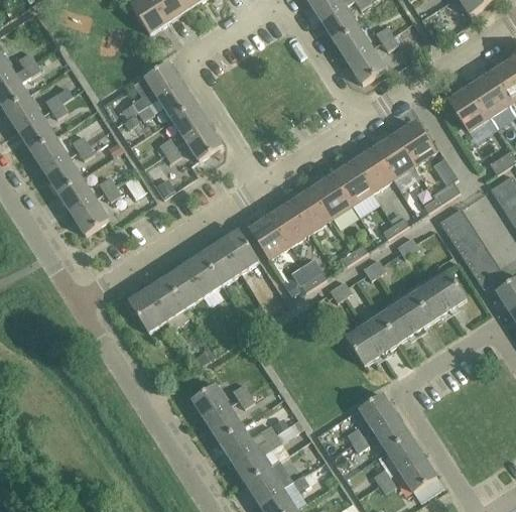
[(168,23),(153,0),(141,0),(132,6),(150,34),(168,23)]
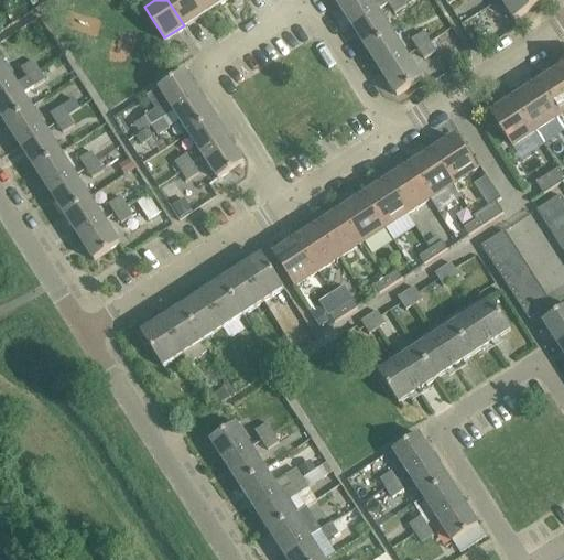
[(167,0),(184,25),(202,13),(193,0),(167,0)]
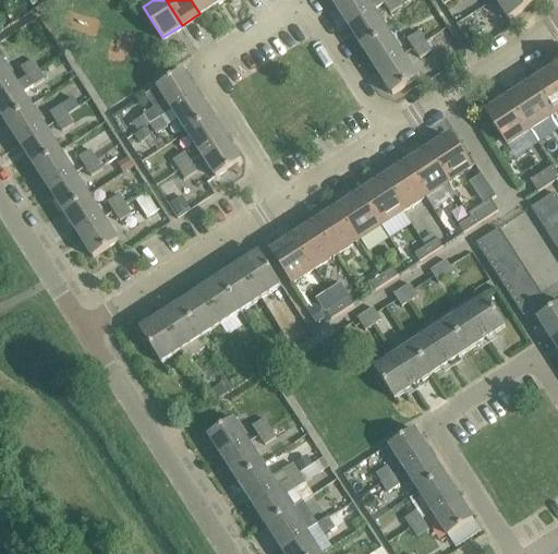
[(191,0),(199,13),(218,1),(217,0),(191,0)]
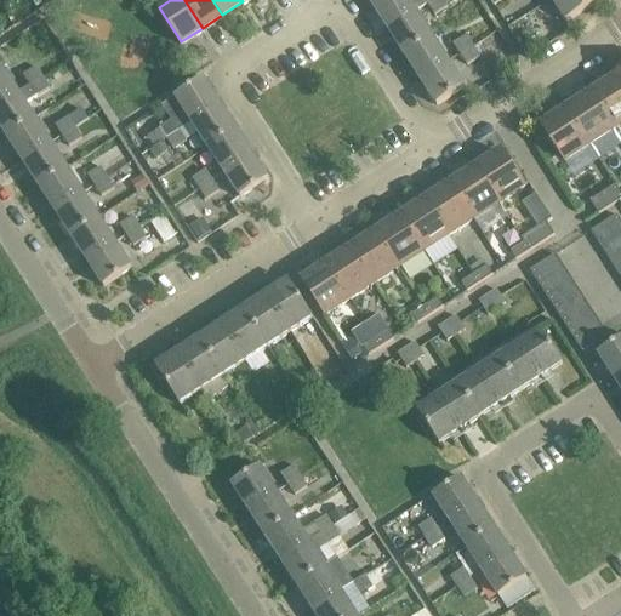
[(415,9),(427,1),(428,0),(374,0),(371,1),(388,26),(415,9)]
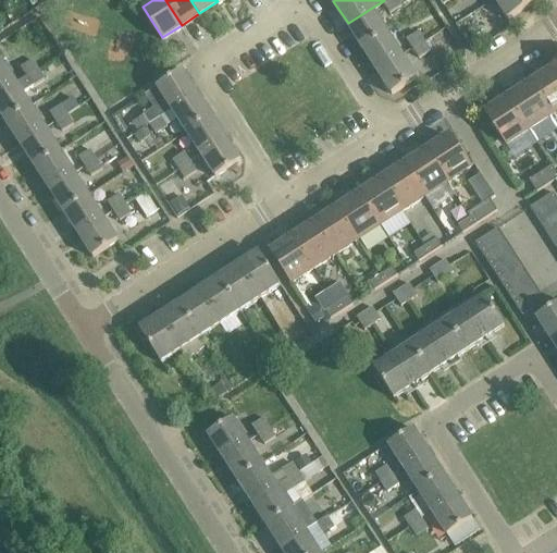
[(384,0),(383,1),(390,11),(401,3),(399,0),(384,0)]
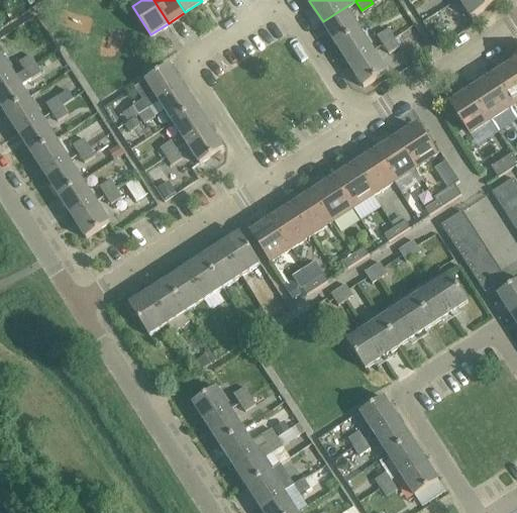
[(460,0),(471,16),(496,0),(460,0)]
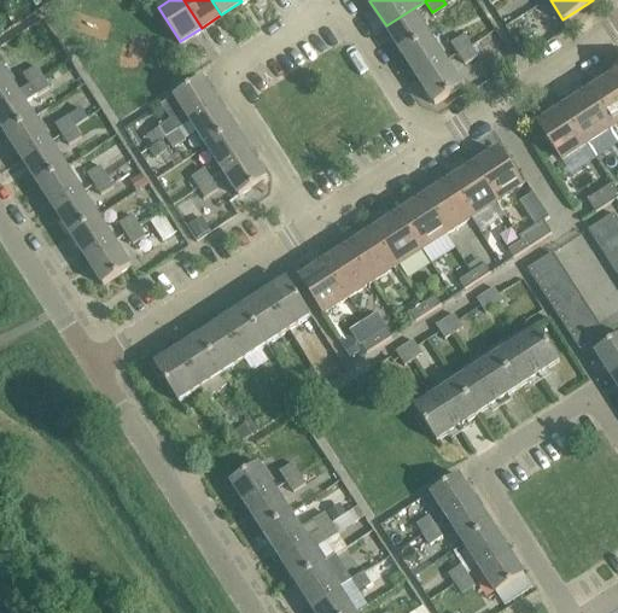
[(386,25),(402,51),(429,34),(413,9),(386,25)]
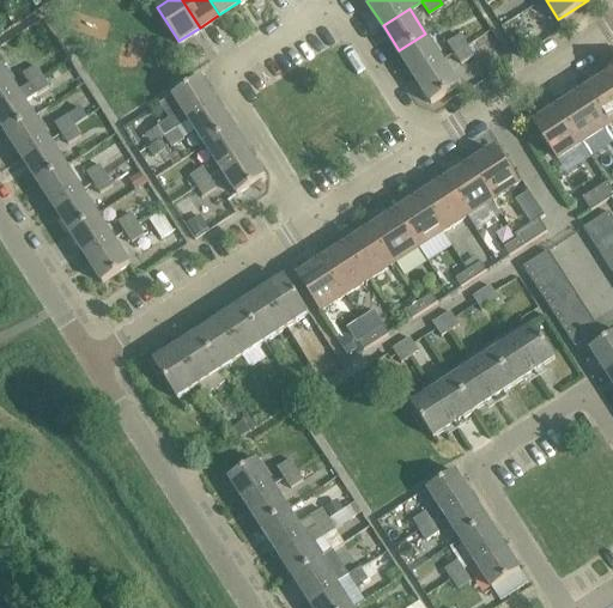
[(448,40),(455,50),(467,43),(460,32),(448,40)]
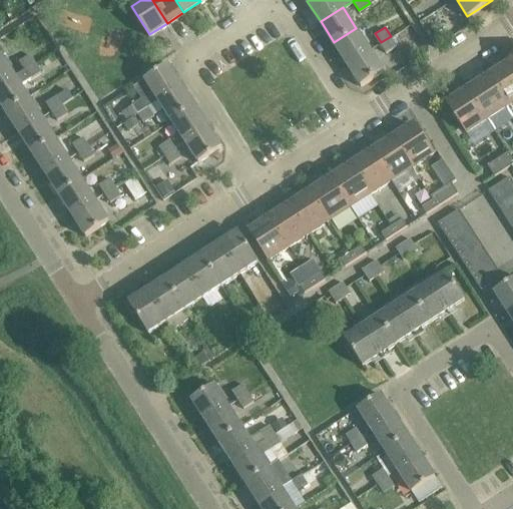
[(334,42),(348,63),(370,49),(356,28),(334,42)]
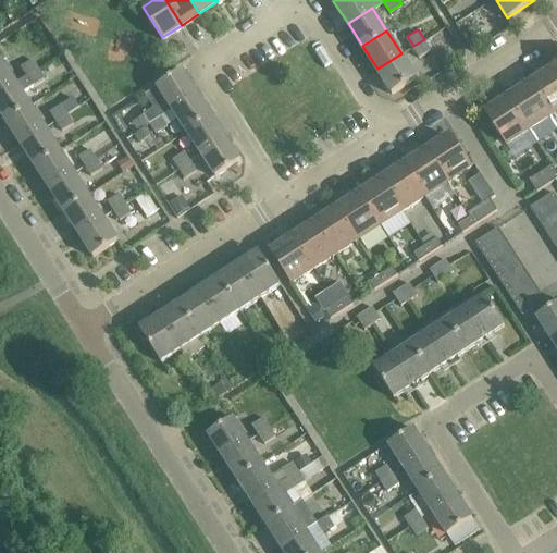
[(424,39),(413,46),(419,54),(430,48),(424,39)]
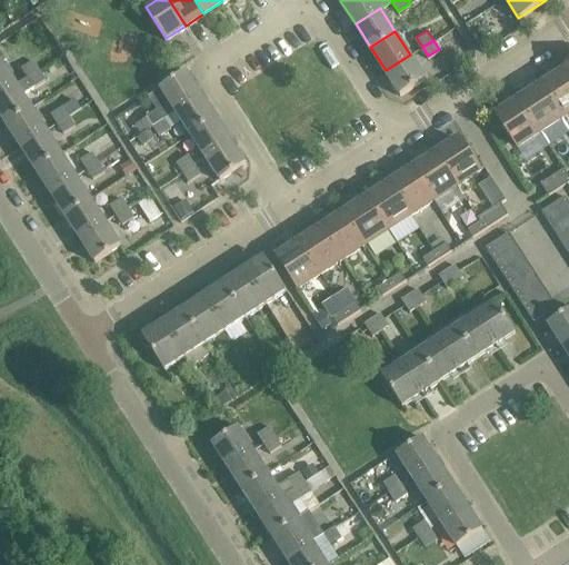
[(410,55),(386,70),(400,93),(426,77),(410,55)]
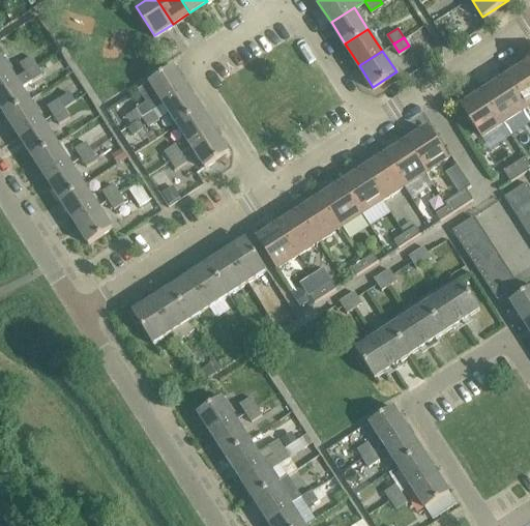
[(0,56),(0,85),(15,76),(1,55),(0,56)]
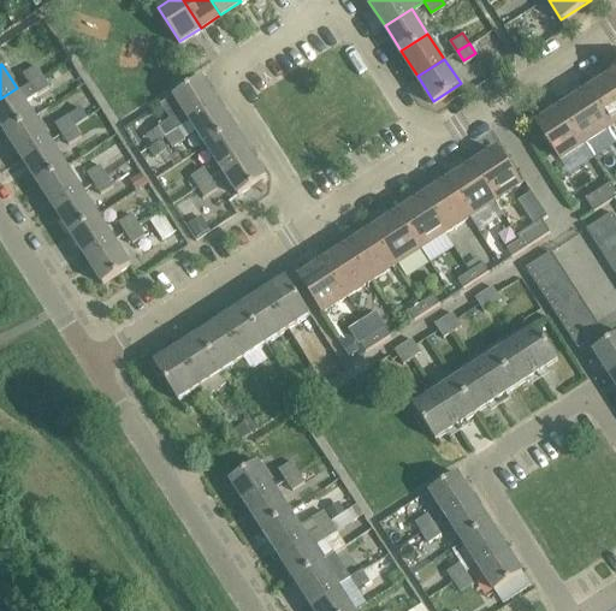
[(35,64),(23,72),(29,83),(42,75),(35,64)]
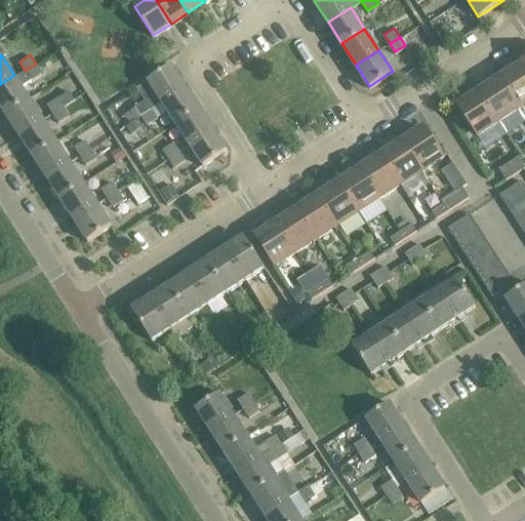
[(0,84),(0,105),(4,112),(28,96),(21,85),(42,72),(36,64),(25,71),(15,77),(14,75),(0,84)]
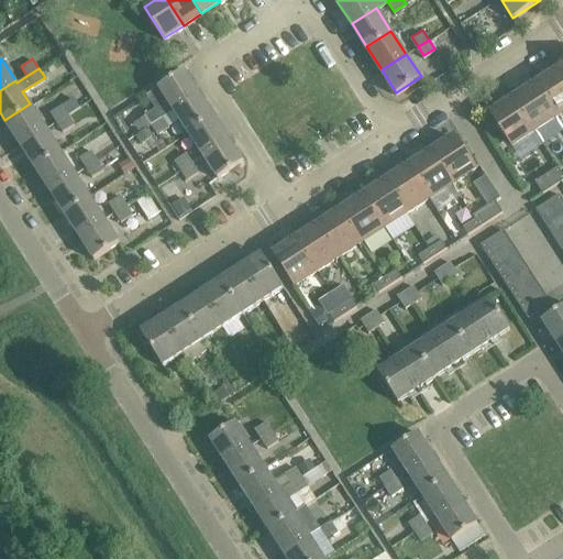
[(558,68),(537,83),(556,114),(562,110),(562,75),(559,68),(558,68)]
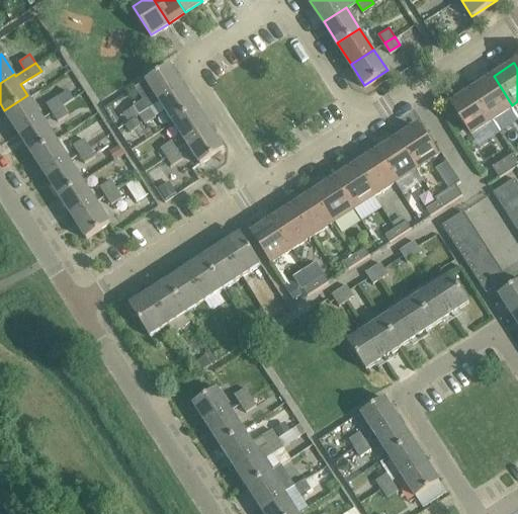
[(139,112),(140,113),(182,85),(169,64),(136,85),(144,97),(122,111),(128,119),(139,112)]
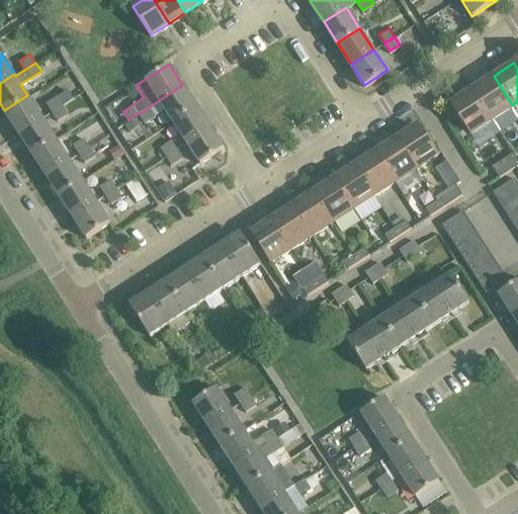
[(494,76),(472,89),(492,118),(512,105),(494,76)]
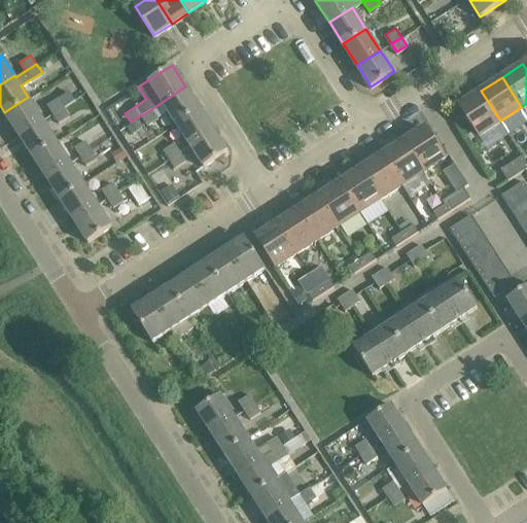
[(185,86),(162,102),(168,111),(176,124),(200,107),(185,86)]
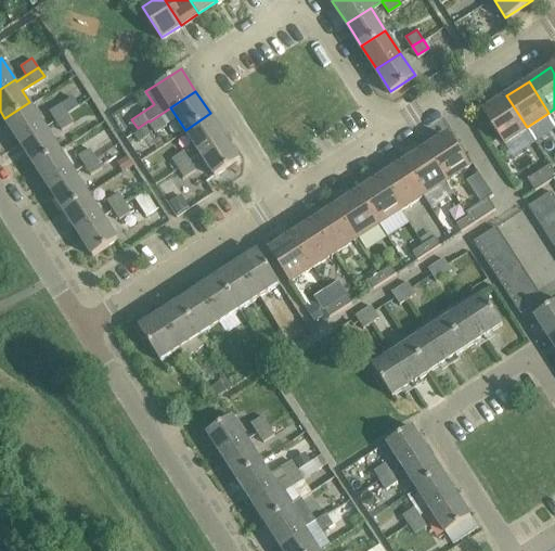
[(49,109),(56,119),(68,111),(79,104),(73,94),(49,109)]
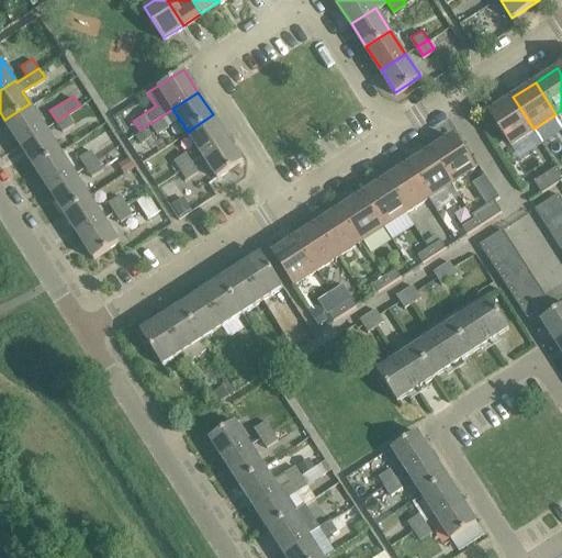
[(534,129),(513,97),(491,112),(510,143),(534,129)]
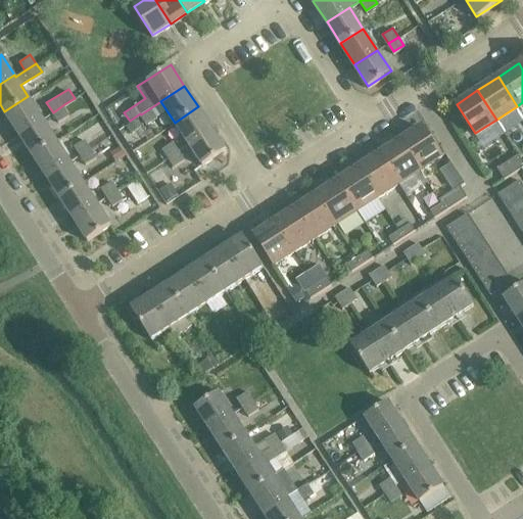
[(4,111),(18,133),(42,118),(28,96),(4,111)]
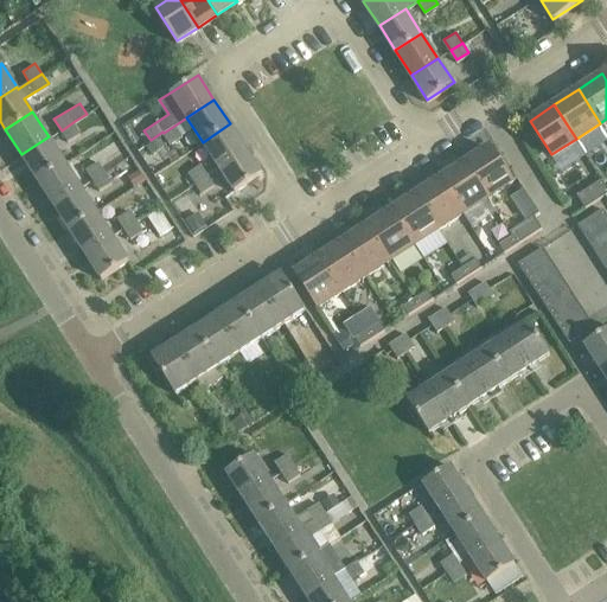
[(75,121),(62,130),(68,140),(81,132),(75,121)]
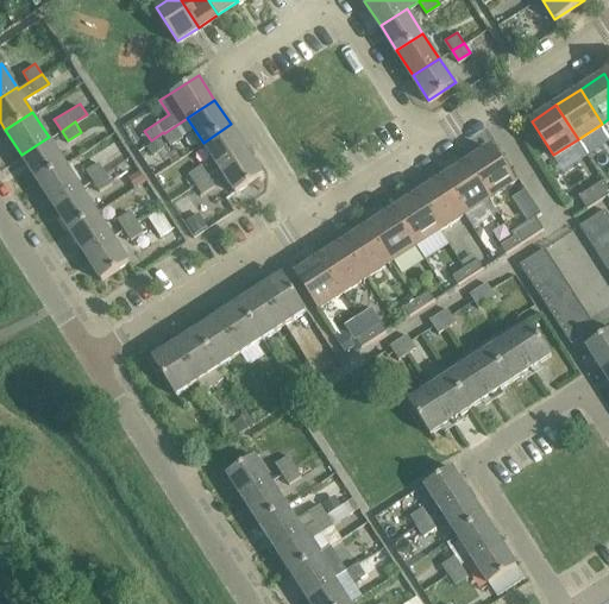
[(203,143),(219,167),(246,149),(231,124),(203,143)]
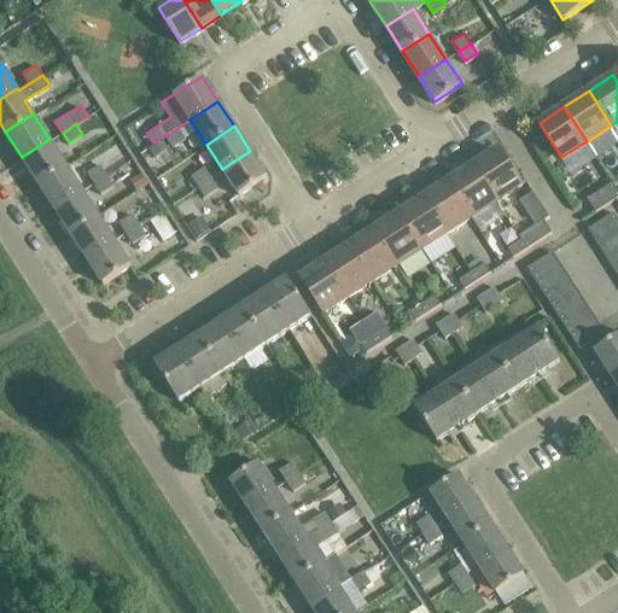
[(180,127),(167,135),(174,146),(186,138),(180,127)]
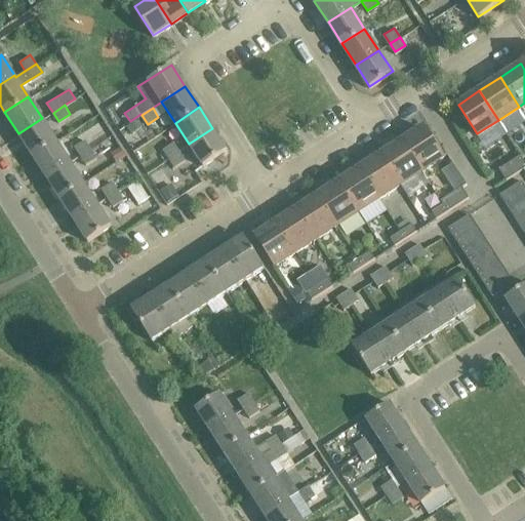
[(18,133),(32,154),(55,138),(42,118),(18,133)]
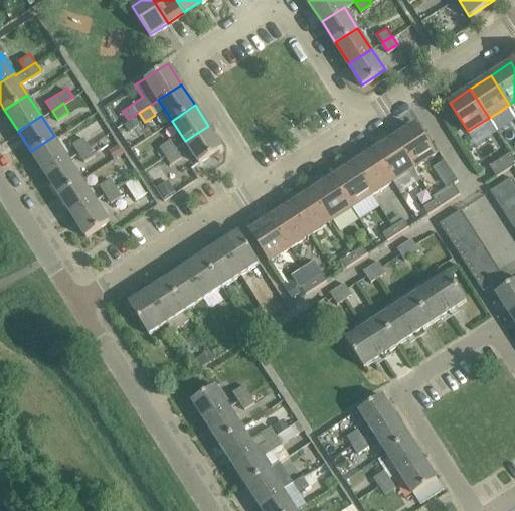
[(415,124),(394,138),(413,167),(435,153),(415,124)]
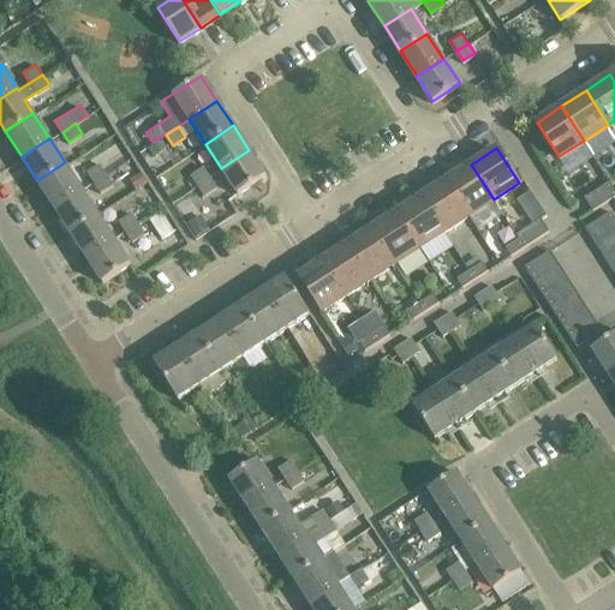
[(249,150),(221,168),(238,193),(266,175),(249,150)]
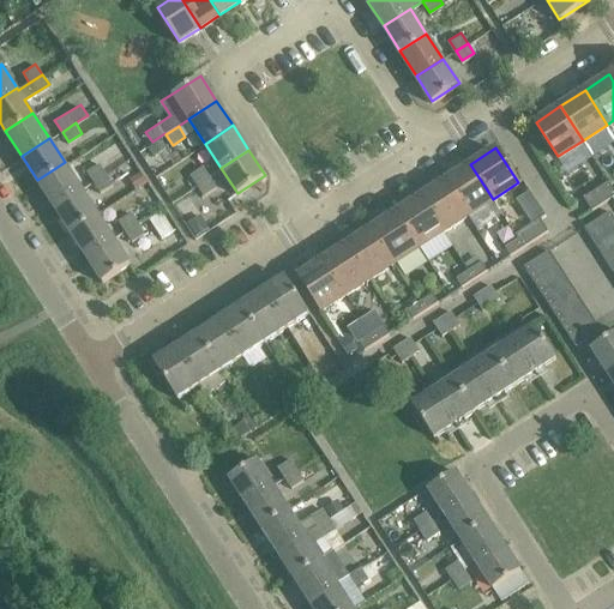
[(86,169),(92,180),(107,170),(101,161),(86,169)]
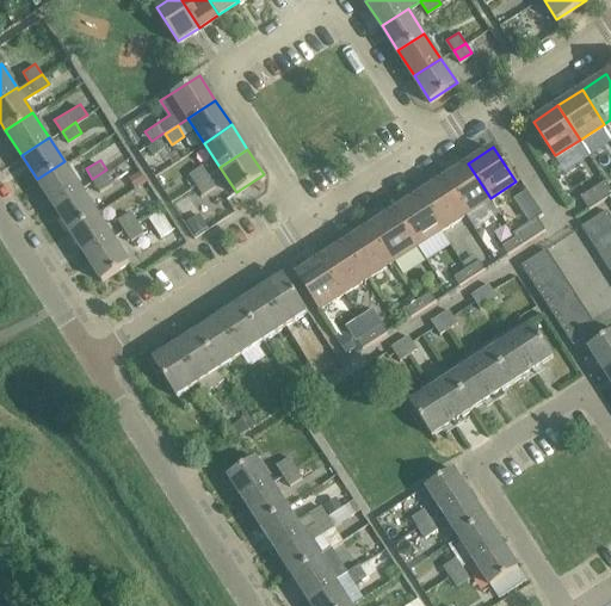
[(37,179),(53,204),(81,186),(65,161),(37,179)]
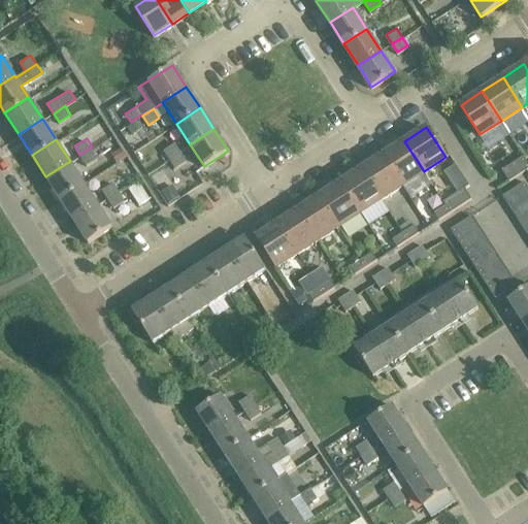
[(165,149),(170,158),(180,151),(175,141),(165,149)]
